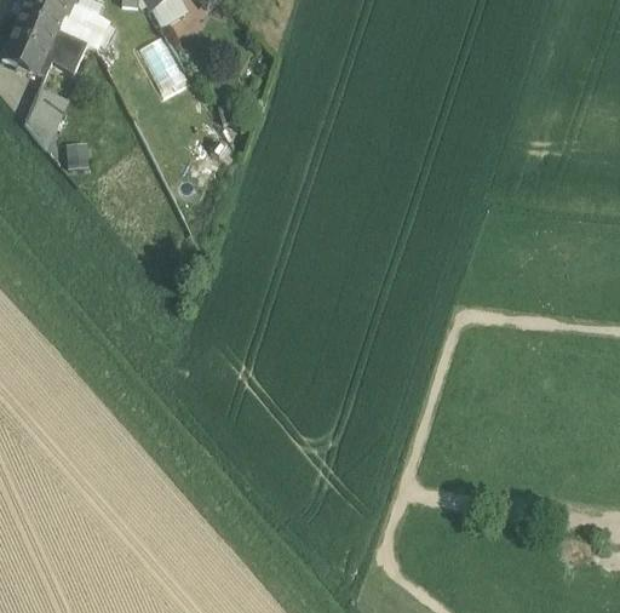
[(27,0),(21,13),(56,29),(68,4),(75,6),(78,0),(27,0)]
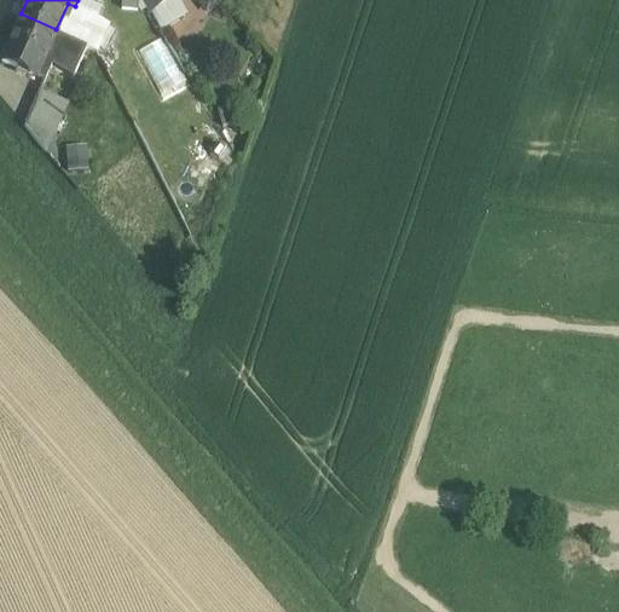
[(56,29),(21,13),(3,57),(36,73),(45,76),(51,62),(73,74),(86,44),(56,29)]
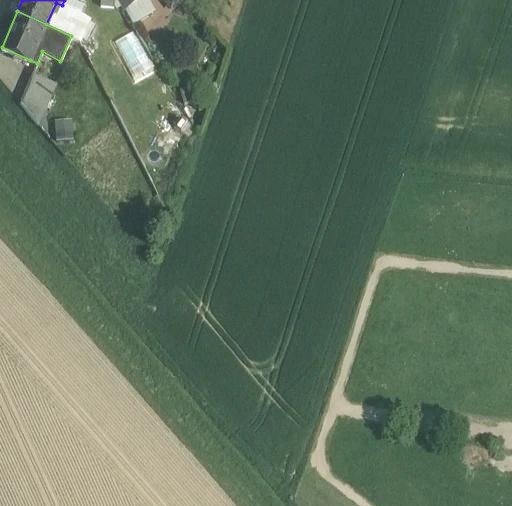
[(56,82),(32,71),(20,100),(38,123),(56,82)]
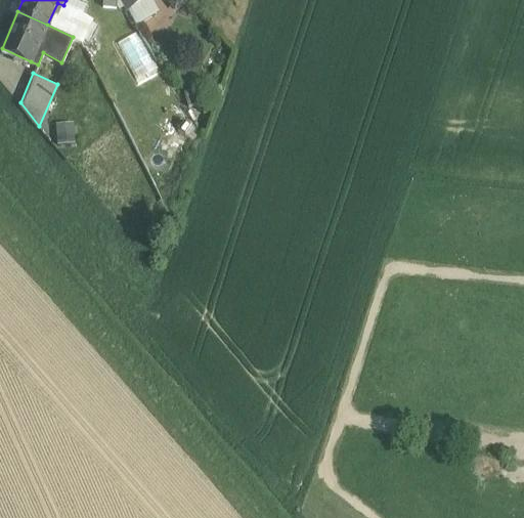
[(57,121),(58,138),(74,137),(73,120),(57,121)]
